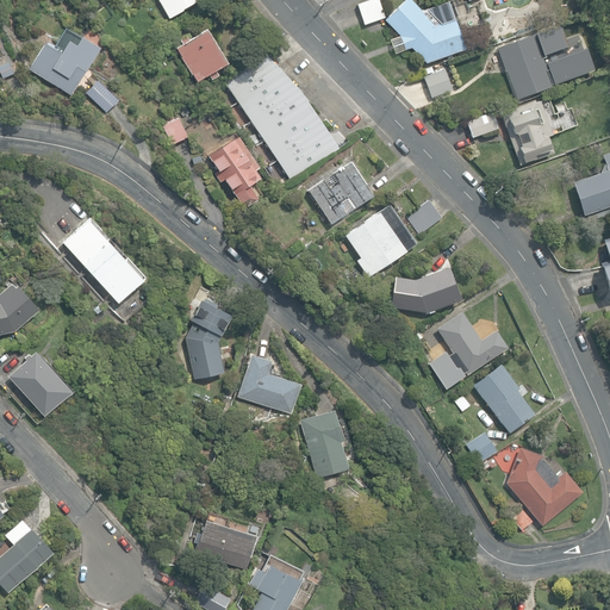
[(169,18),(169,19),(170,18),(184,11),(182,10),(199,0),(198,0),(157,0),(168,17),(169,18)]
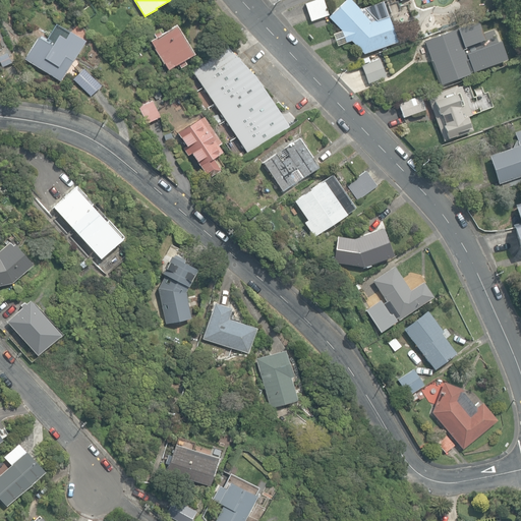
[(314,0),(305,3),(311,21),(329,15),(323,0),(314,0)]
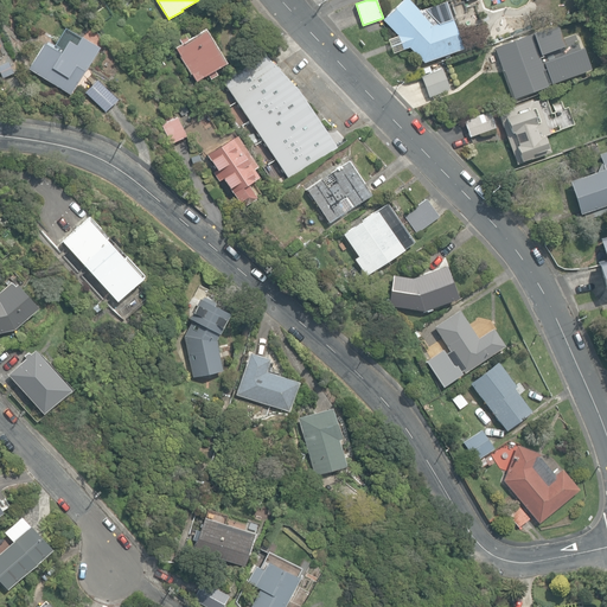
[(419,11),(408,0),(402,0),(383,20),(398,36),(388,40),(394,53),(409,48),(425,63),(462,49),(446,2),(419,11)]
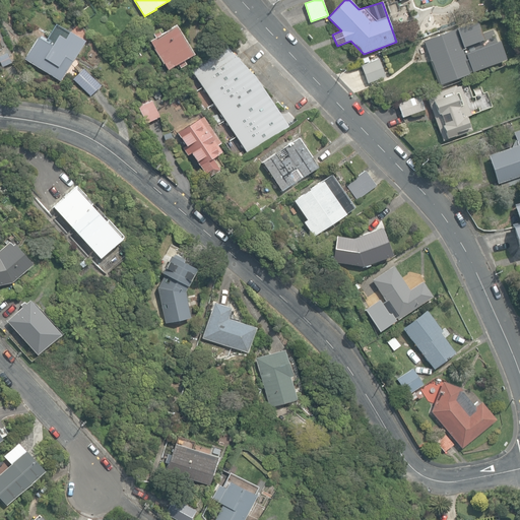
[(465,60),(462,50),(465,49),(464,47),(483,40),(476,21),(424,41),(431,61),(432,60),(440,84),(469,74),(468,72),(506,59),(500,41),(465,53),(467,59),(465,60)]
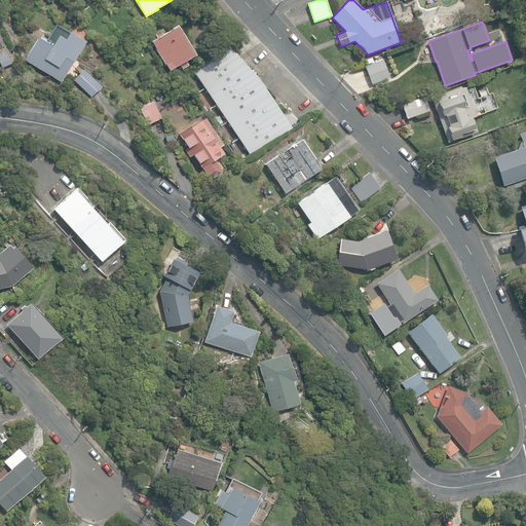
[(151,43),(170,72),(181,65),(183,69),(189,65),(187,61),(196,55),(178,27),(163,35),(161,32),(156,35),(158,39),(151,43)]
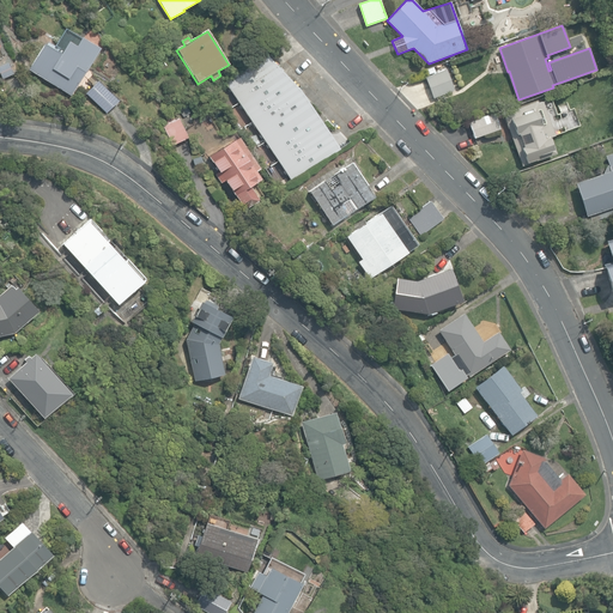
[(28,71),(73,98),(103,48),(82,36),(77,44),(71,40),(62,53),(44,42),(28,71)]
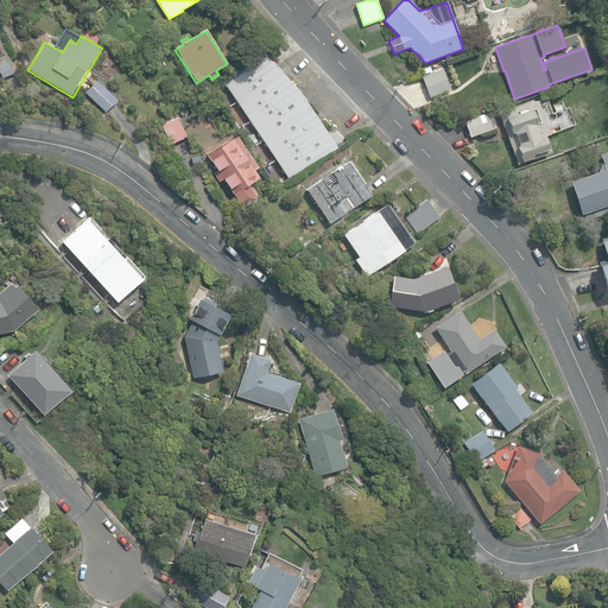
[(220,77),(290,179),(341,151),(299,92),(259,51),(220,77)]
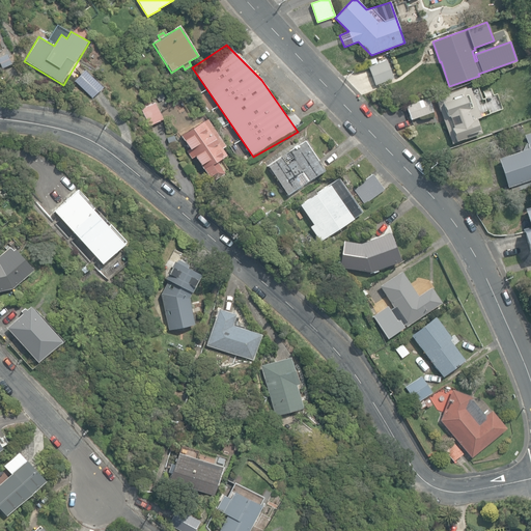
[(375,85),(394,78),(387,60),(368,67),(375,85)]
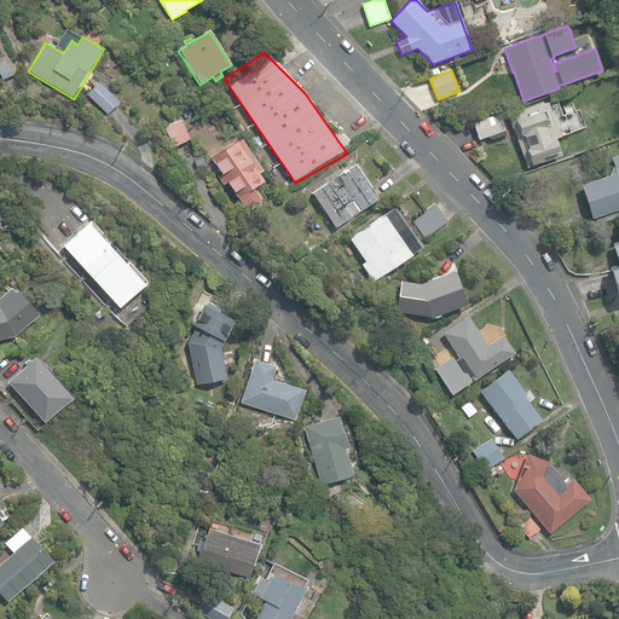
[(87,96),(108,115),(120,102),(99,82),(87,96)]
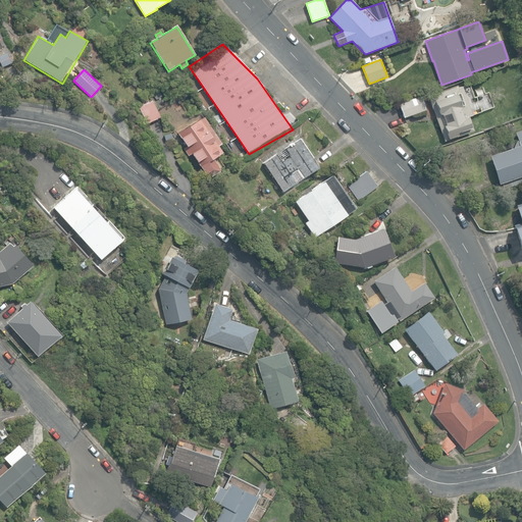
[(426,97),(442,141),(473,129),(468,117),(472,115),(461,87),(458,88),(457,86),(426,97)]
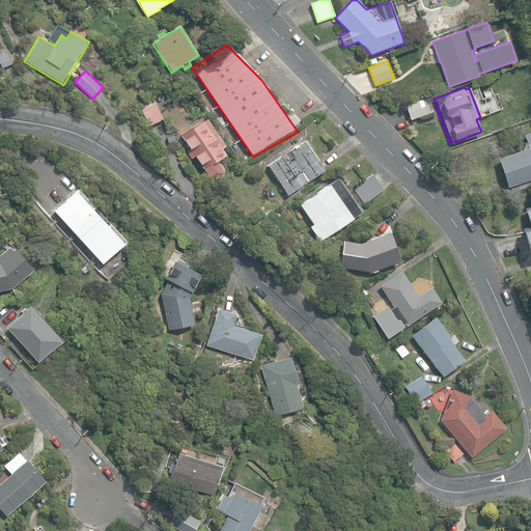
[(404,105),(410,119),(432,112),(427,96),(404,105)]
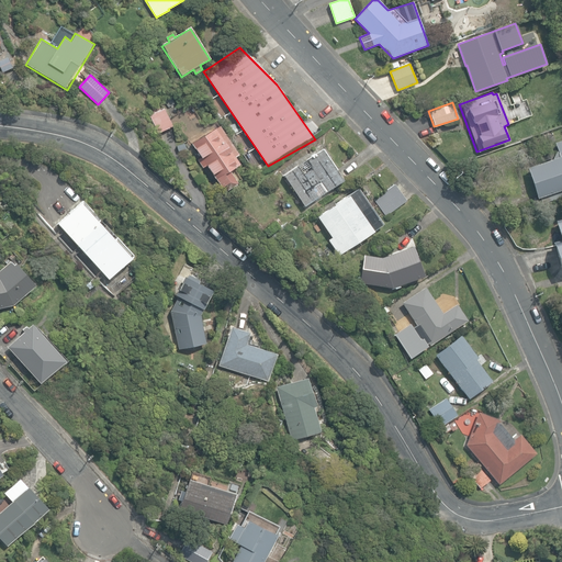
[(149,115),(158,133),(172,125),(164,108),(149,115)]
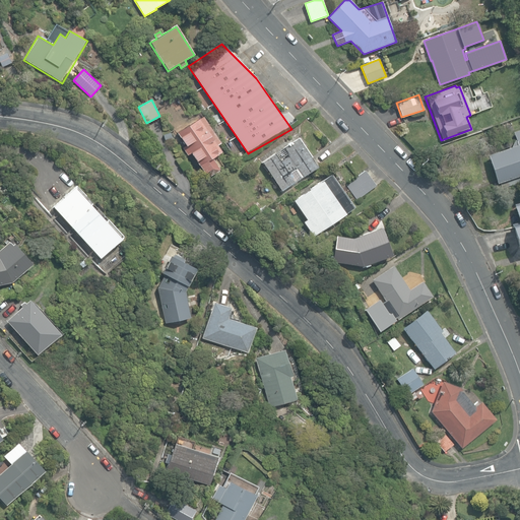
[(197,163),(200,166),(221,151),(216,144),(220,142),(202,116),(197,119),(178,132),(186,145),(183,147),(188,155),(191,152),(197,163)]
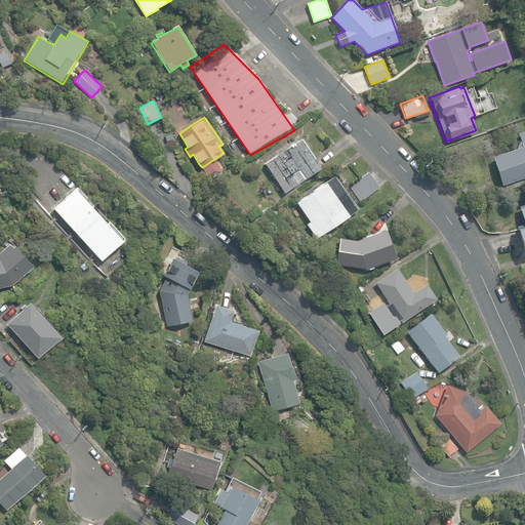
[(491,157),(501,187),(524,177),(524,131),(518,134),(522,147),(491,157)]
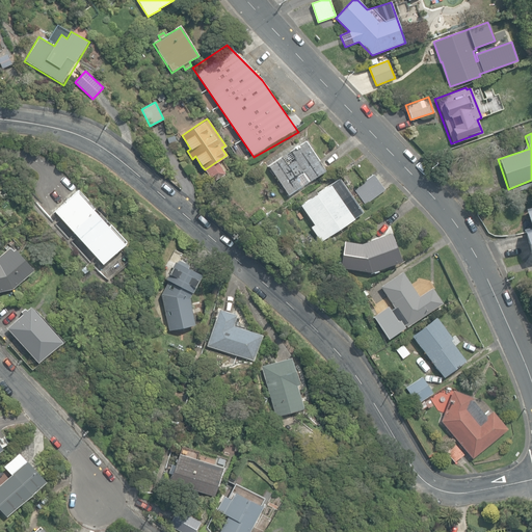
[(268,165),(289,195),(325,170),(304,140),(268,165)]
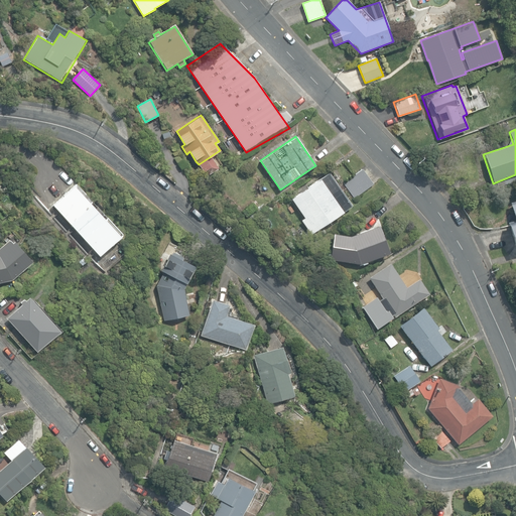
[(344,183),(355,198),(374,183),(362,168),(344,183)]
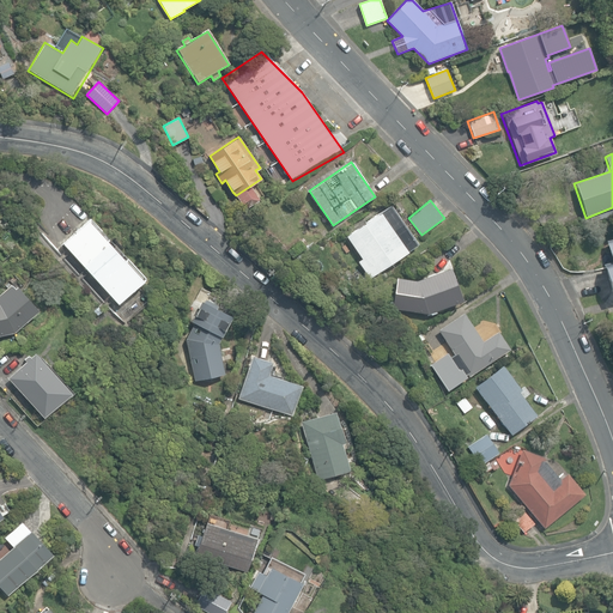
[(358,261),(369,278),(418,244),(390,206),(346,236),(362,259),(358,261)]
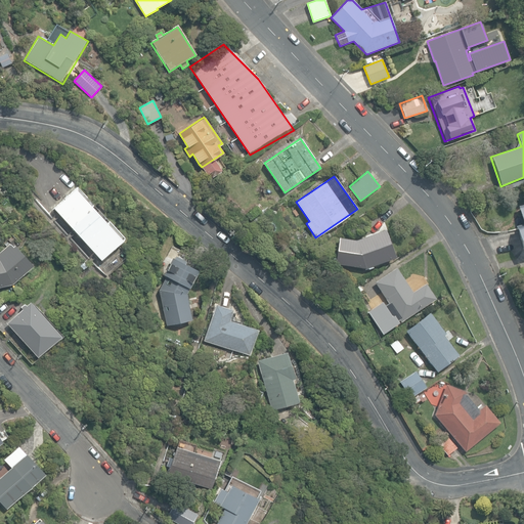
[(53,208),(100,259),(121,241),(74,189),(53,208)]
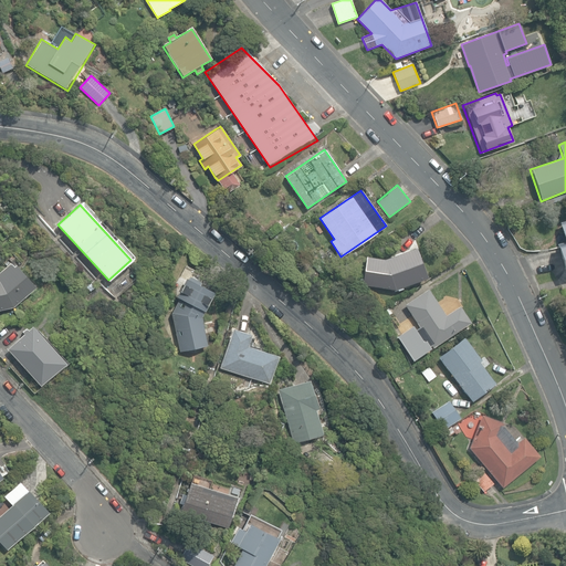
[(565,221),(558,224),(562,241),(555,243),(563,274),(565,272),(565,221)]
